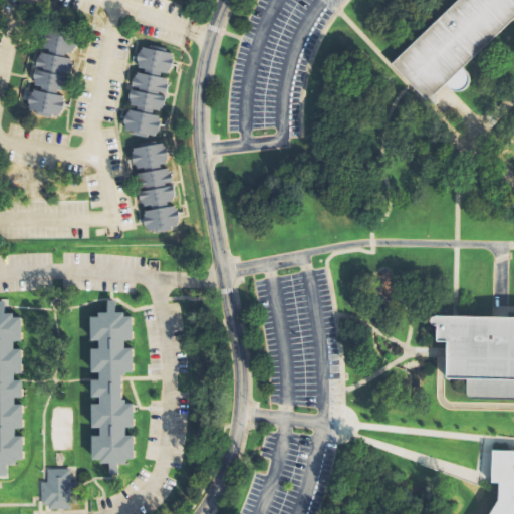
[(457,0),(513,0),(513,17),(464,67),(470,73),(470,79),(468,86),(465,87),(459,90),(452,89),(446,83),(436,93),(437,96),(438,98),(436,101),(433,102),(427,99),(392,63),(457,0)]
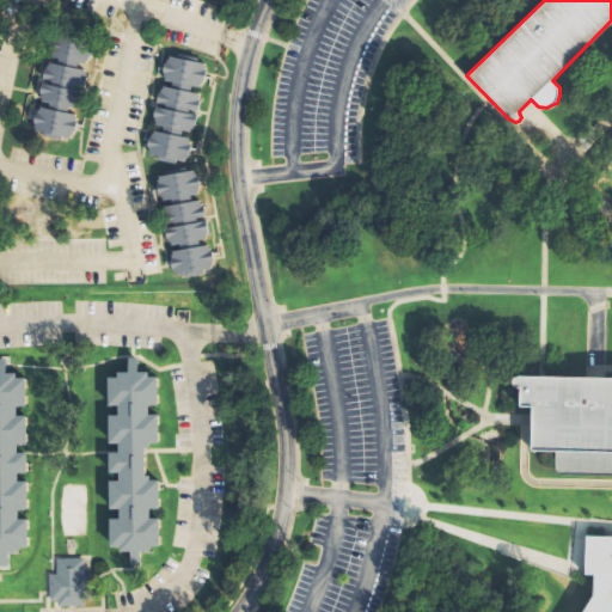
[(90,40),(89,46),(92,47),(90,59),(87,59),(86,66),(78,65),(77,67),(84,69),(83,77),(85,77),(83,87),(74,86),(73,90),(83,91),(80,101),(77,101),(75,108),(68,106),(66,112),(73,114),(72,121),(74,122),(73,130),(69,129),(68,136),(60,134),(60,138),(43,135),(43,130),(36,129),(37,122),(35,122),(36,115),(38,116),(41,108),(47,109),(48,102),(41,101),(42,93),(40,93),(41,84),(50,86),(51,79),(43,78),(46,69),(47,69),(49,63),(55,65),(56,59),(49,56),(50,49),(48,49),(50,40),(53,40),(54,32),(62,34),(62,30),(83,35),(81,37),(90,40)]
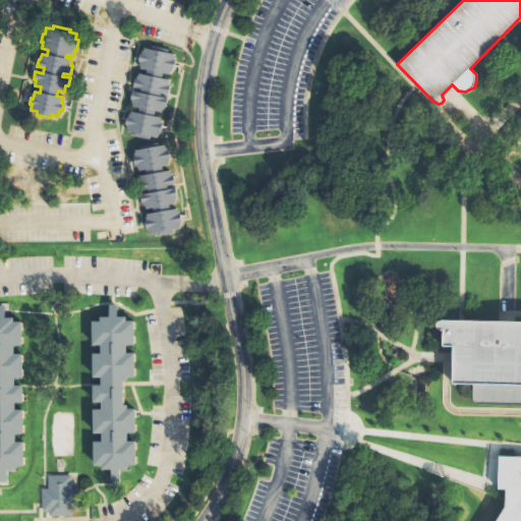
[(173,53),(172,59),(175,59),(173,70),(171,69),(170,76),(163,74),(162,77),(168,78),(167,84),(169,85),(167,95),(160,93),(159,97),(166,98),(165,106),(162,106),(161,112),(154,110),(153,116),(159,117),(157,123),(160,124),(159,130),(156,130),(155,136),(148,134),(147,137),(132,134),(133,131),(126,129),(127,124),(125,124),(127,118),(129,118),(130,111),(136,112),(137,106),(131,105),(132,100),(129,99),(131,92),(139,93),(140,88),(133,87),(134,79),(136,79),(137,73),(143,74),(145,69),(137,68),(139,62),(137,61),(138,53),(141,54),(142,47),(149,49),(150,46),(167,49),(166,52),(173,53)]
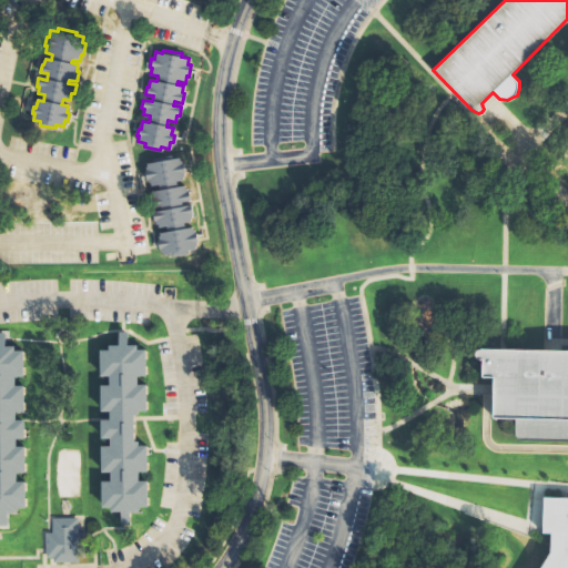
[(180,158),(181,163),(184,163),(186,174),(184,175),(185,182),(178,183),(179,186),(184,185),(186,192),(189,192),(190,202),(182,203),(183,206),(191,205),(192,214),(190,215),(191,222),(183,223),(184,229),(191,227),(192,234),(194,234),(196,242),(193,242),(194,249),(186,250),(186,253),(171,256),(171,252),(163,253),(162,247),(160,247),(159,242),(161,241),(160,233),(166,232),(165,225),(158,226),(156,221),(154,221),(153,212),(161,211),(161,205),(153,206),(152,199),(153,199),(152,192),(159,191),(158,185),(150,186),(149,180),(146,180),(145,171),(148,171),(146,163),(153,162),(153,159),(172,155),(172,159),(180,158)]
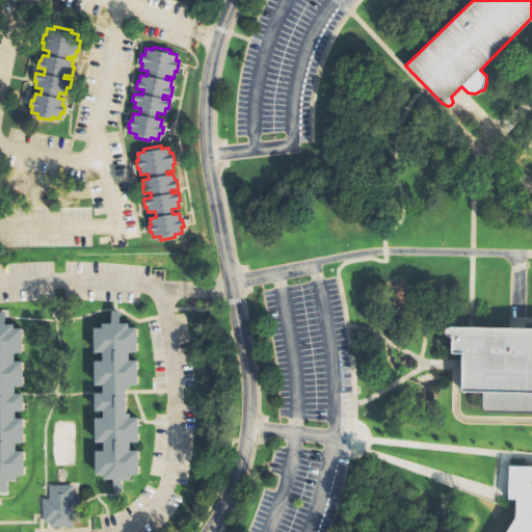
[(102,325),(94,326),(95,350),(103,350),(103,358),(94,360),(95,383),(102,383),(103,392),(95,392),(95,408),(103,408),(103,416),(95,416),(95,442),(104,441),(104,449),(95,449),(96,475),(104,475),(104,478),(113,478),(113,491),(123,490),(123,479),(132,478),(131,474),(139,474),(139,449),(131,450),(131,441),(138,441),(138,416),(130,416),(130,411),(126,411),(126,388),(130,388),(129,383),(137,383),(136,358),(130,358),(129,350),(138,350),(137,324),(129,325),(129,321),(121,321),(120,309),(111,309),(111,321),(102,321),(102,325)]
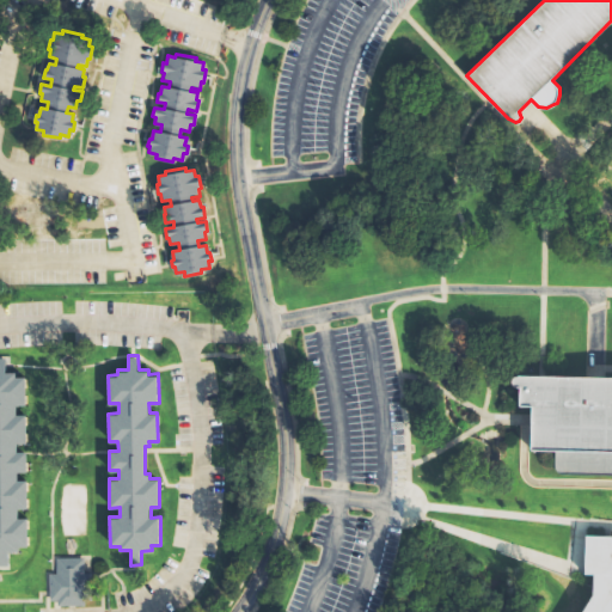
[(0,565),(8,565),(8,551),(19,551),(18,546),(28,546),(28,518),(18,518),(18,508),(26,507),(26,478),(17,479),(17,471),(26,471),(26,450),(17,451),(16,442),(25,441),(24,414),(17,414),(16,404),(26,404),(25,374),(16,374),(16,371),(6,371),(5,356),(0,356),(0,565)]
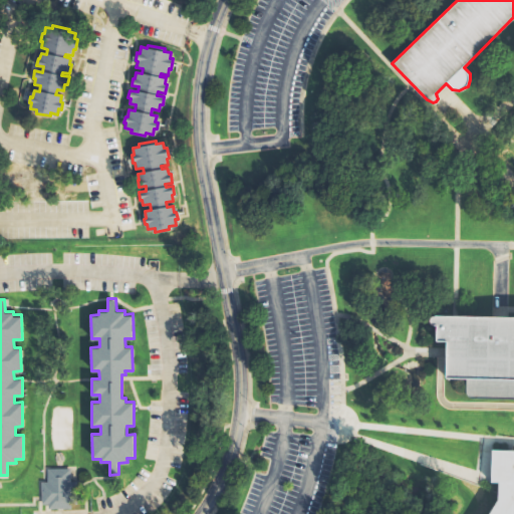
[(513,313),(453,312),(439,312),(434,312),(432,314),(431,318),(433,321),(435,322),(438,322),(438,338),(448,339),(447,352),(447,376),(467,376),(466,391),(469,397),(475,398),(513,398),(513,313)]
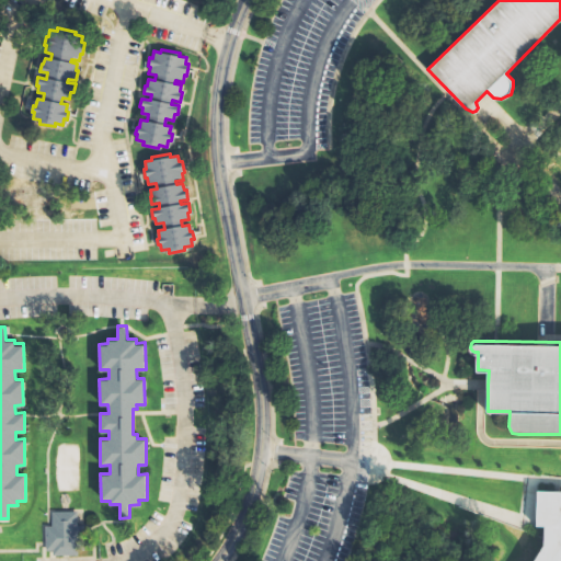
[(560,560),(560,490),(540,490),(539,525),(547,526),(547,545),(536,560),(560,560)]
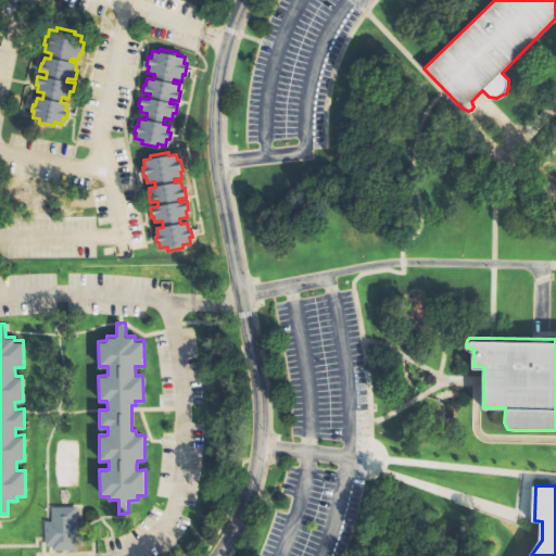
[(52,520),(52,507),(76,506),(76,520),(84,520),(84,544),(77,544),(78,550),(52,550),(51,545),(47,545),(46,520),(52,520)]
